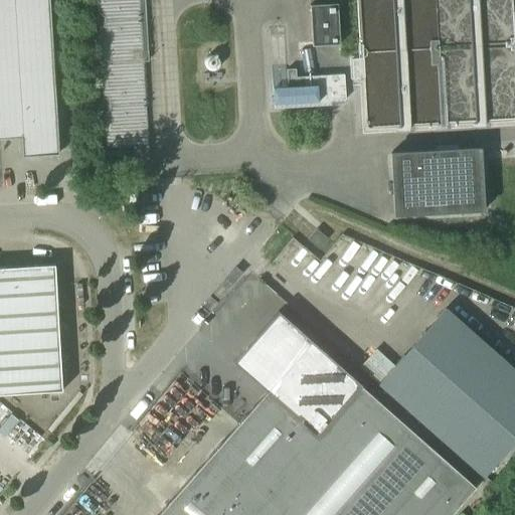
[(0,0),(0,139),(23,138),(24,157),(61,155),(53,0),(0,0)]
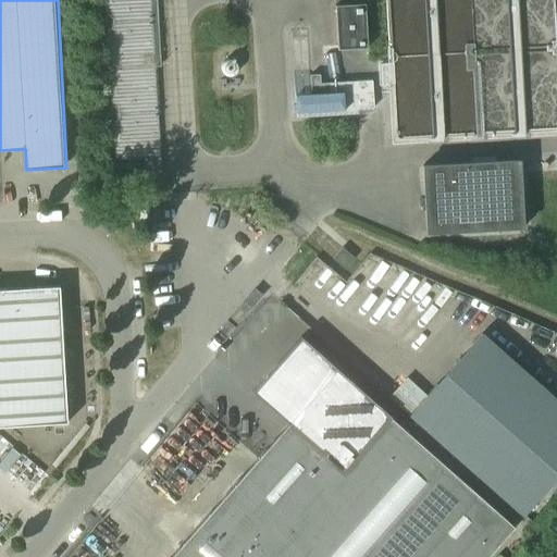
[(363,5),(334,7),(337,51),(367,49),(363,5)]
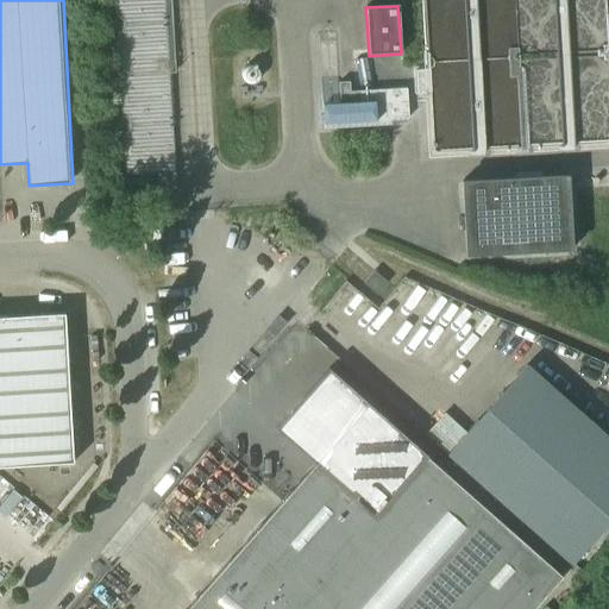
[(336,33),(318,35),(324,124),(408,119),(406,89),(350,92),(349,82),(338,83),(336,33)]
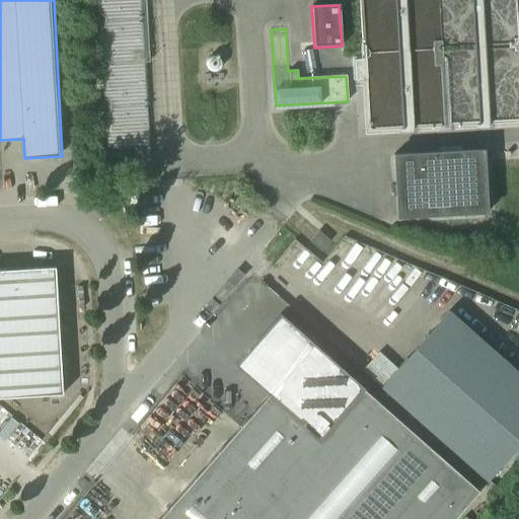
[(396,219),(482,214),(488,214),(485,149),(393,154),(396,219)]
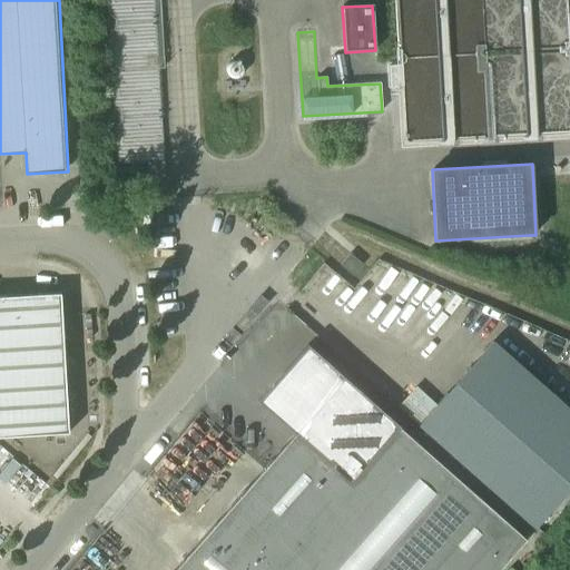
[(362,265),(350,255),(341,265),(352,276),(362,265)]
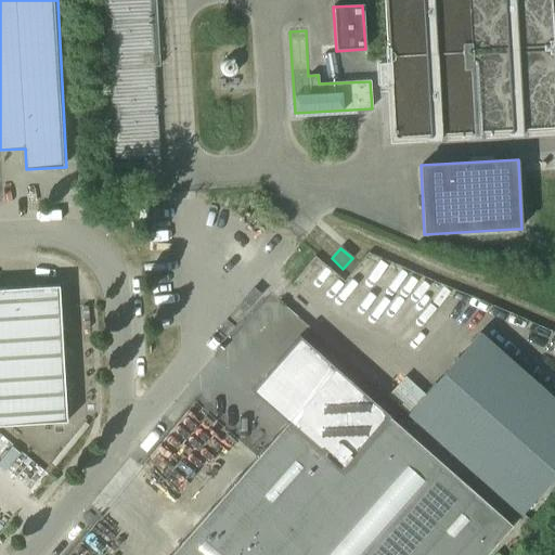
[(0,427),(67,424),(61,286),(0,289),(0,427)]
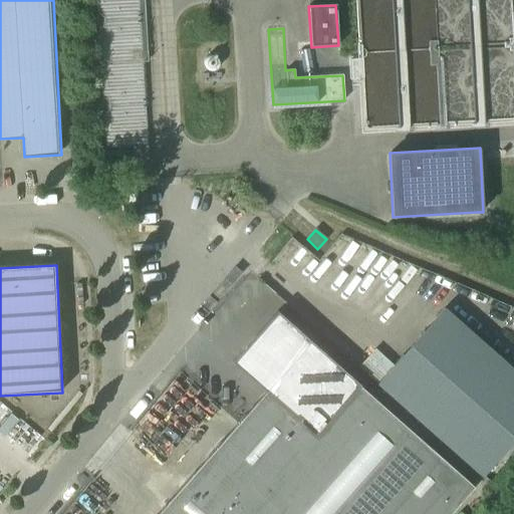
[(513,369),(445,309),(377,384),(482,478),(513,441),(513,369)]
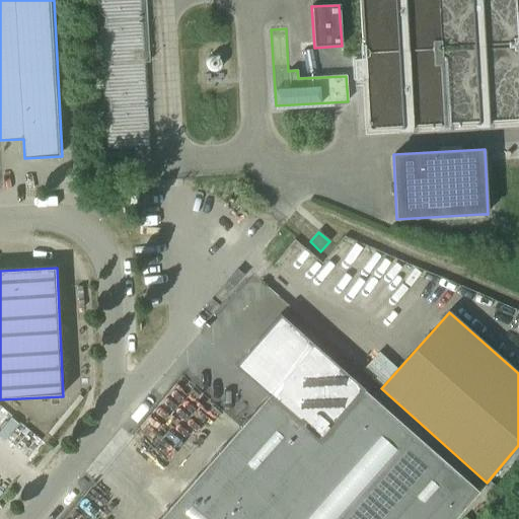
[(448,518),(482,482),(291,321),(278,331),(272,340),(262,351),(257,356),(254,359),(257,365),(260,373),(269,383),(281,387),(264,403),(244,426),(205,468),(161,517),(159,518),(448,518)]
